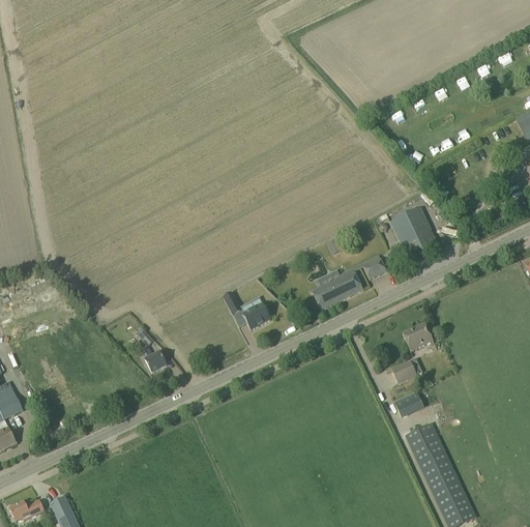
[(529,109),(513,117),(526,143),(529,140),(529,109)]
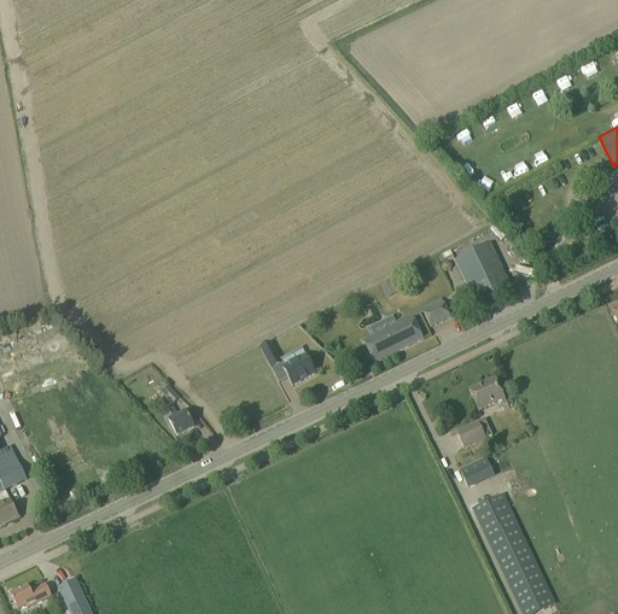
[(497,300),(494,293),(511,286),(490,240),(455,257),(479,309),(497,300)]
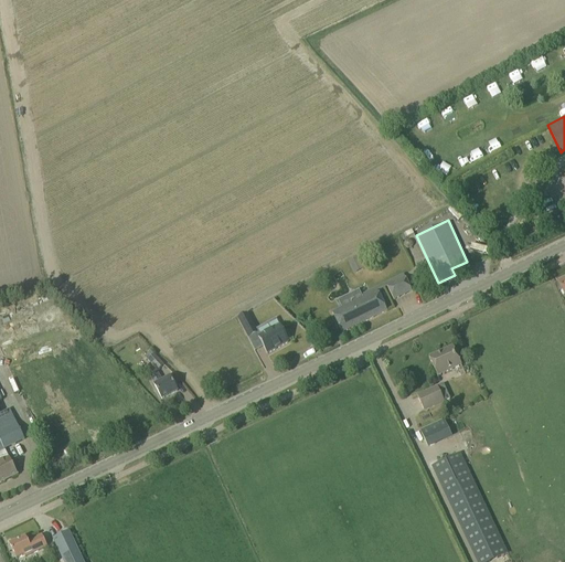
[(349,257),(353,269),(362,266),(358,254),(349,257)]
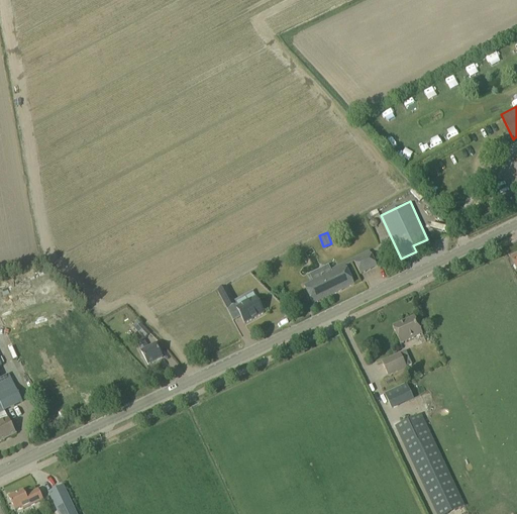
[(352,260),(358,273),(377,264),(370,250),(352,260)]
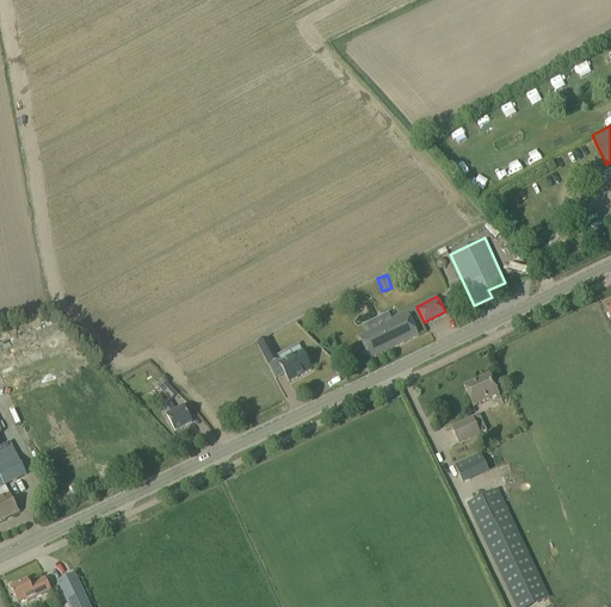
[(359,334),(365,346),(371,357),(418,333),(407,310),(359,334)]
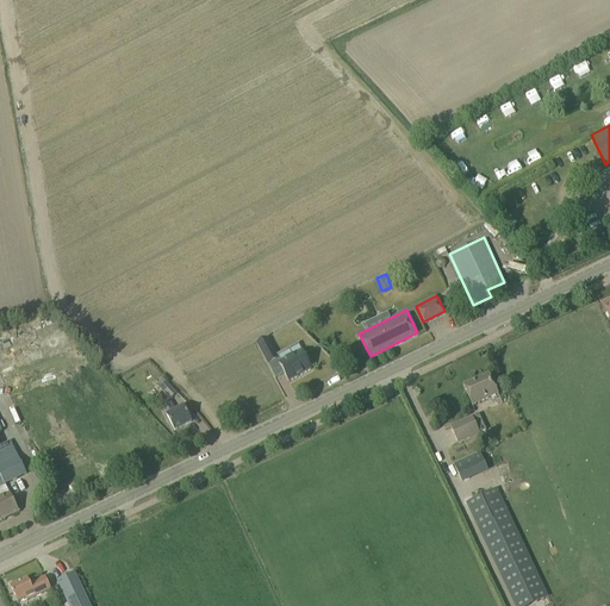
[(278,357),(266,336),(256,342),(268,362),(278,357)]
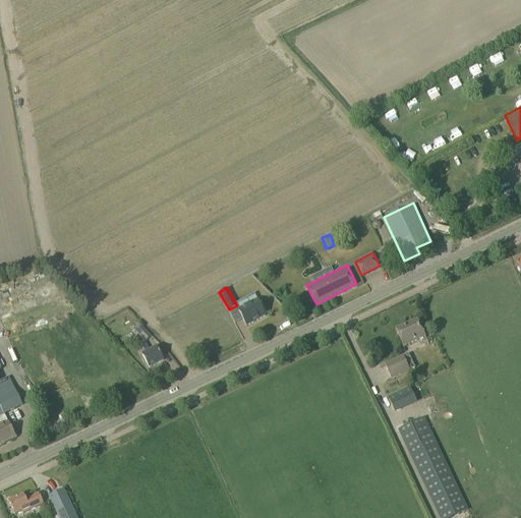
[(267,309),(264,303),(262,304),(257,297),(237,308),(246,324),(266,313),(265,310),(267,309)]
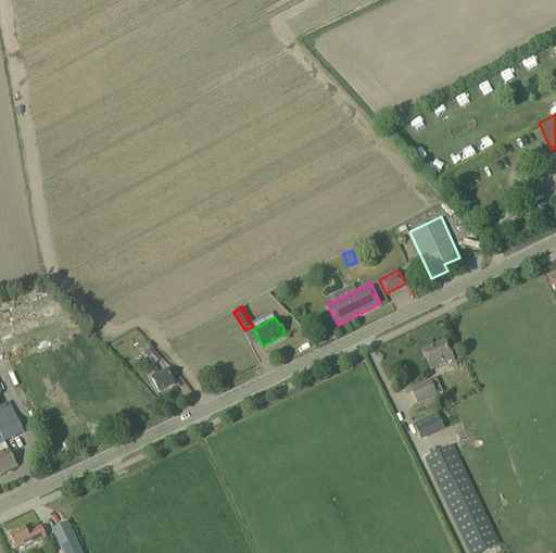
[(421,349),(427,359),(430,367),(454,356),(445,338),(421,349)]
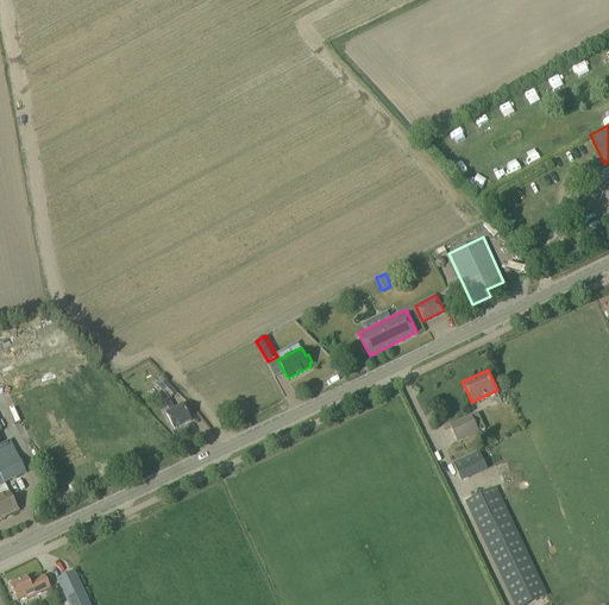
[(176,390),(165,378),(158,385),(168,397),(176,390)]
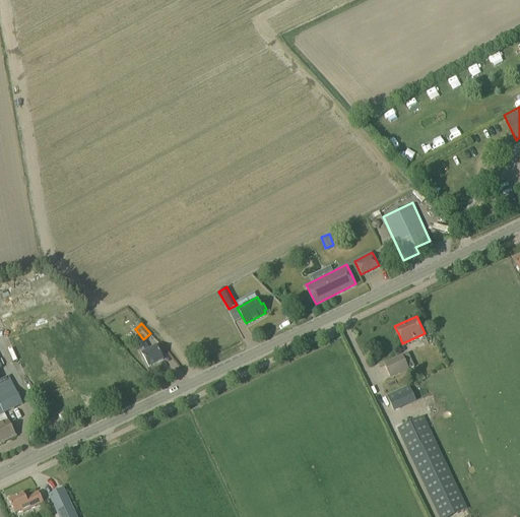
[(140,351),(142,357),(144,356),(149,365),(163,358),(155,343),(148,347),(145,341),(137,345),(140,351)]
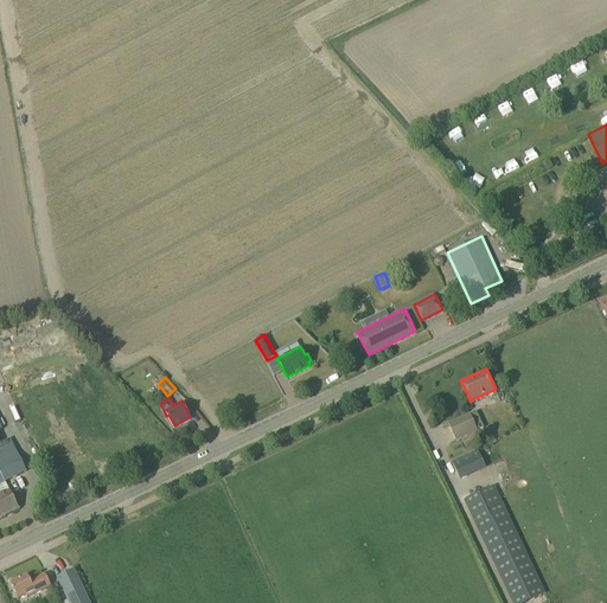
[(478,428),(484,425),(477,409),(471,411),(478,428)]
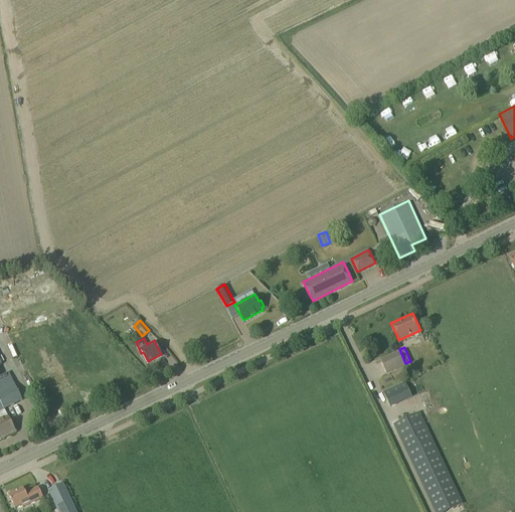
[(379,358),(385,373),(404,364),(397,349),(379,358)]
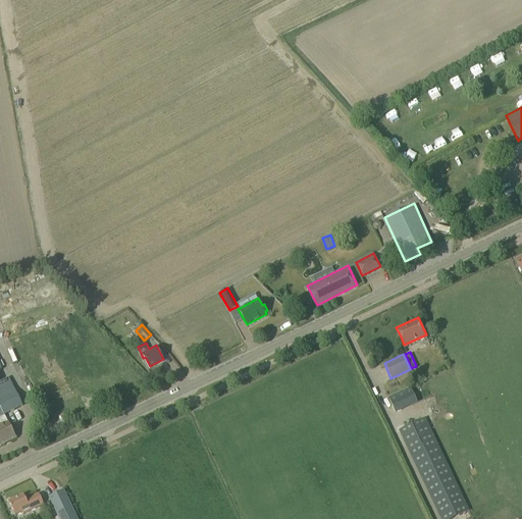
[(0,414),(22,404),(8,375),(0,378),(0,368),(1,368),(0,365),(0,414)]
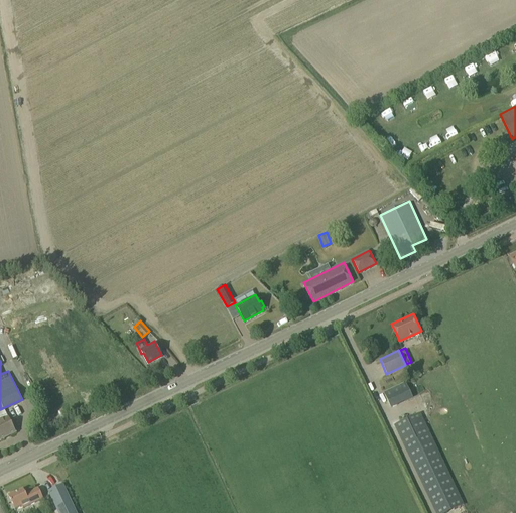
[(405,382),(384,392),(391,406),(412,396),(405,382)]
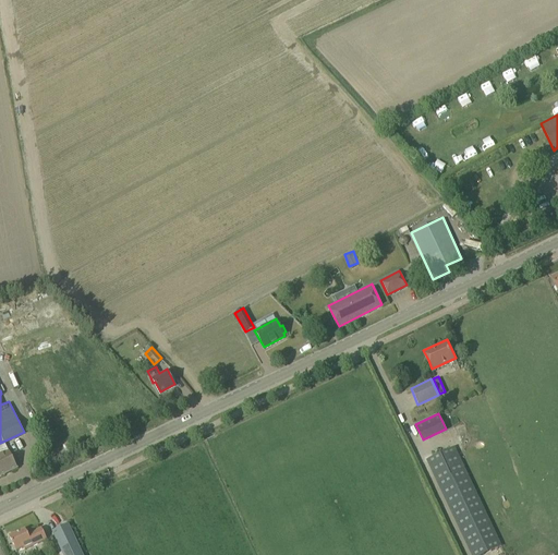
[(425,458),(471,554),(476,554),(501,544),(453,444),(425,458)]
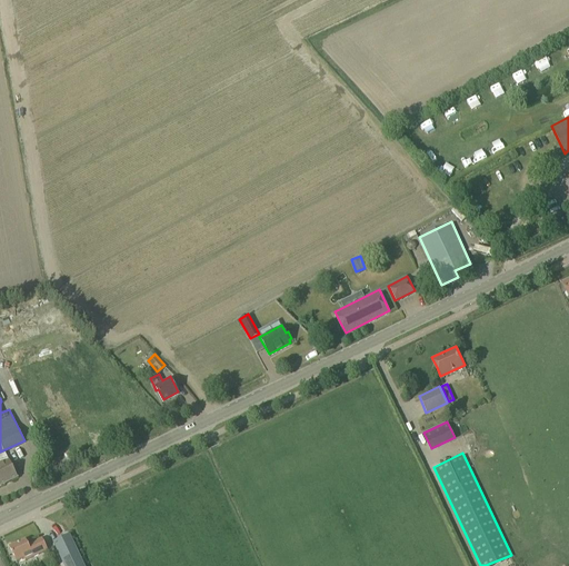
[(0,462),(0,484),(17,476),(9,457),(0,462)]
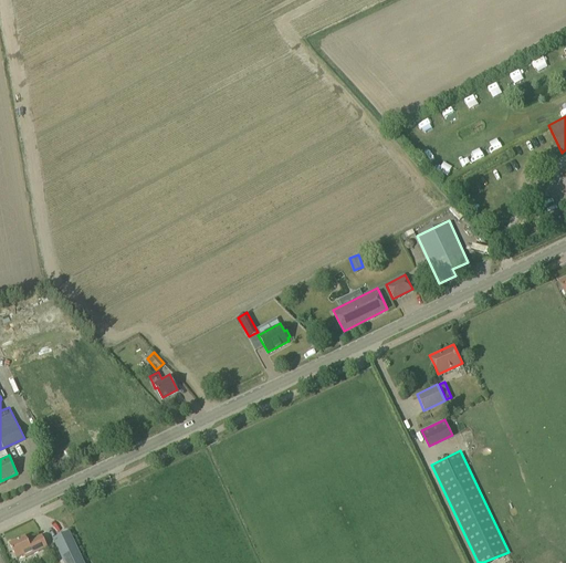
[(83,562),(67,528),(51,535),(63,562),(83,562)]
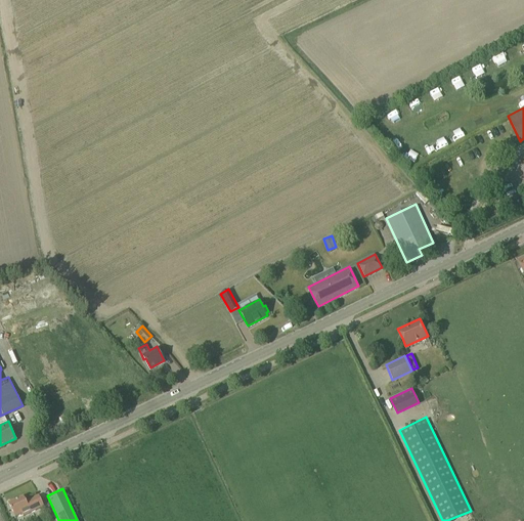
[(24,495),(9,503),(15,516),(22,513),(23,515),(44,505),(39,494),(26,501),(24,495)]
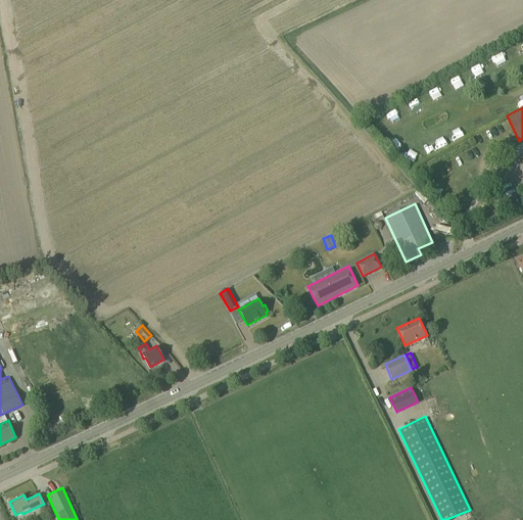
All buildings are outlined.
